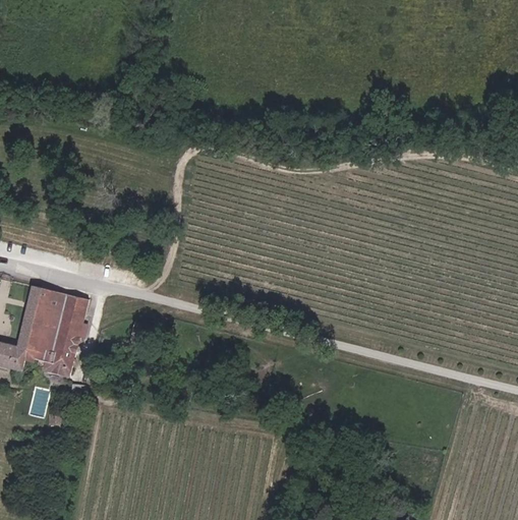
[(32,285),(16,346),(0,342),(0,364),(20,369),(23,355),(37,358),(44,360),(43,365),(42,369),(67,377),(87,299),(32,285)]
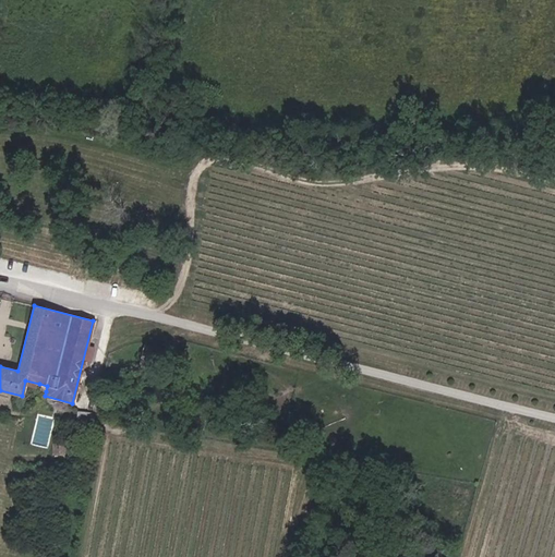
[(160,370),(161,364),(140,359),(139,363),(160,370)]
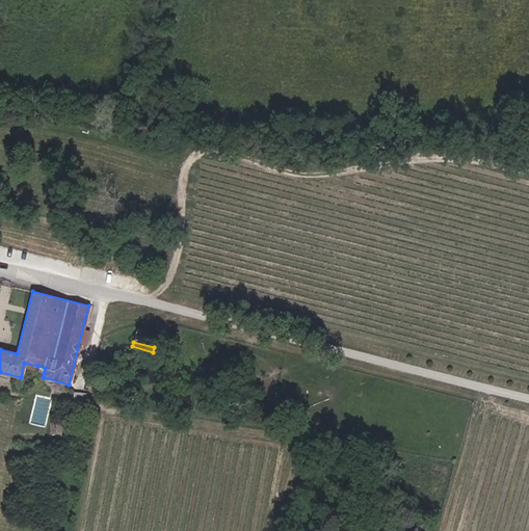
[(85,405),(86,393),(72,391),(71,404),(85,405)]
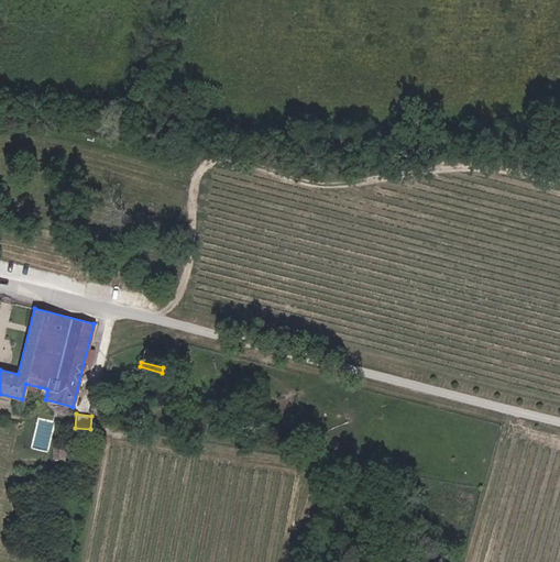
[(64,458),(64,448),(52,448),(52,458),(64,458)]
